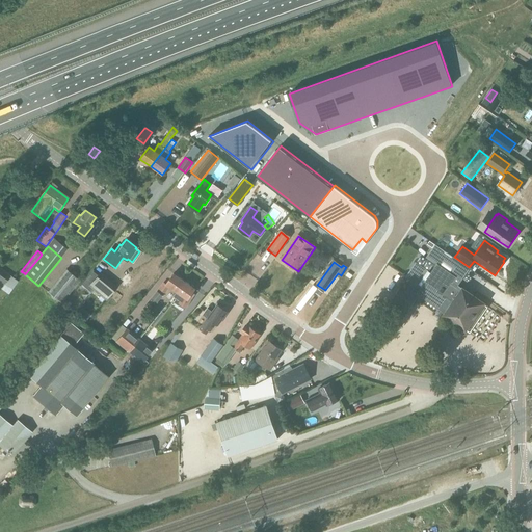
[(419,294),(441,310),(437,314),(443,318),(445,315),(464,329),(483,304),(453,282),(456,276),(437,263),(421,286),(423,287),(418,293),(419,294)]
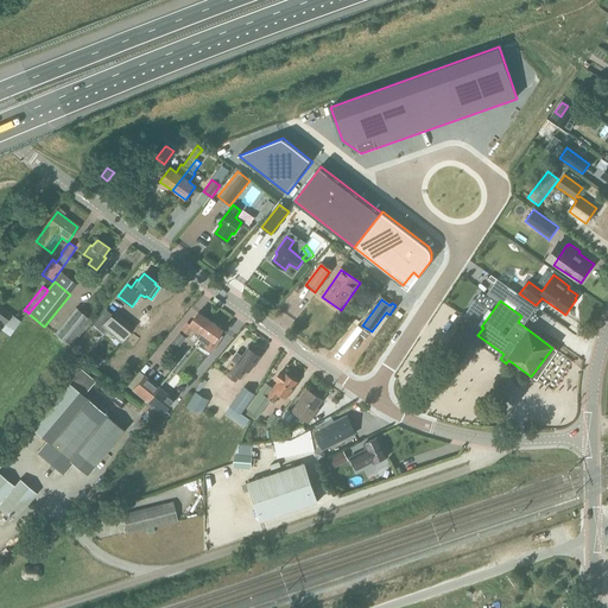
[(12,315),(0,305),(0,321),(5,325),(12,315)]
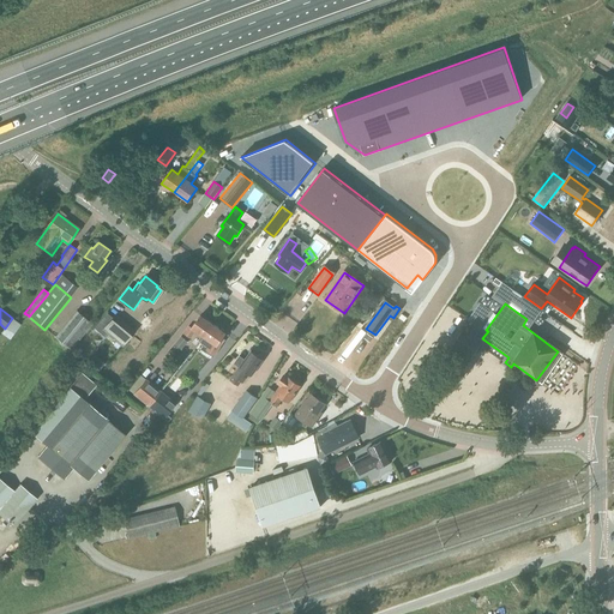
[(72,351),(94,324),(77,311),(55,337),(72,351)]
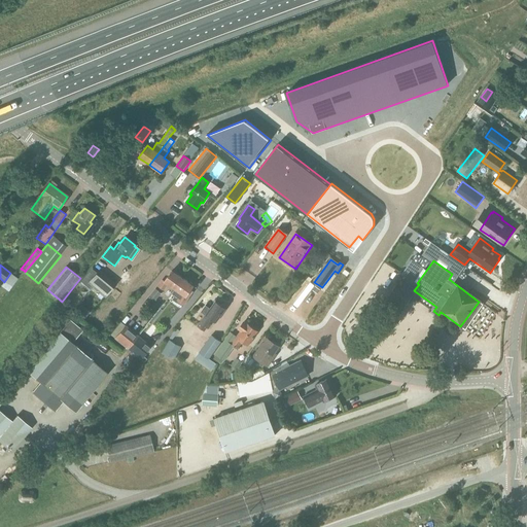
[(175,288),(183,278),(172,271),(165,281),(163,279),(157,286),(164,290),(168,284),(175,288)]
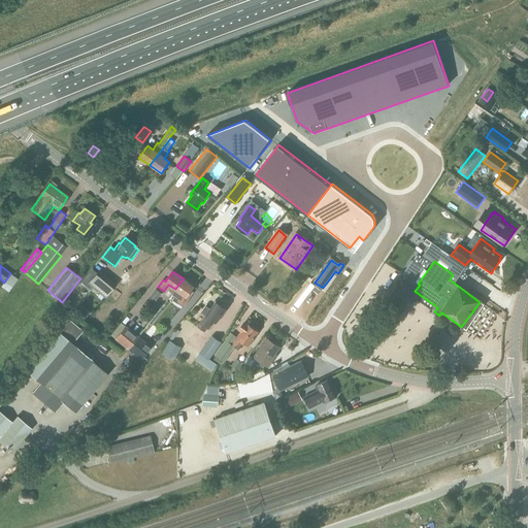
[(103,297),(112,287),(95,272),(87,283),(103,297)]
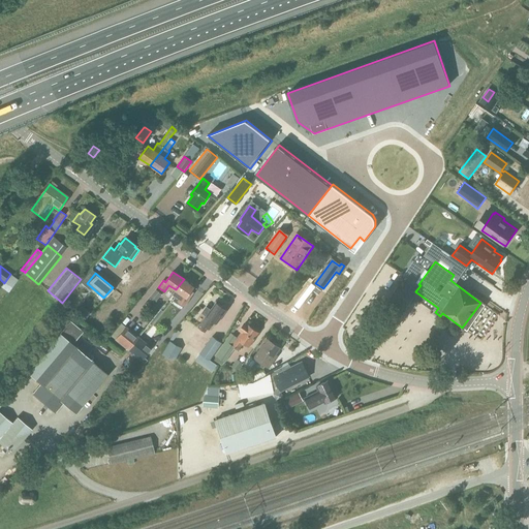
[(390,296),(406,308),(416,292),(415,291),(421,285),(418,284),(416,282),(415,283),(409,278),(406,283),(404,282),(403,285),(400,282),(390,296)]
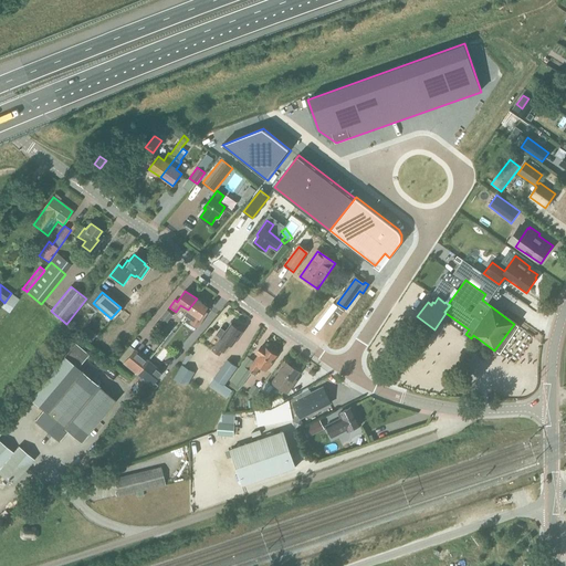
[(189,333),(198,327),(208,313),(205,312),(208,307),(197,299),(188,310),(196,316),(186,329),(189,333)]
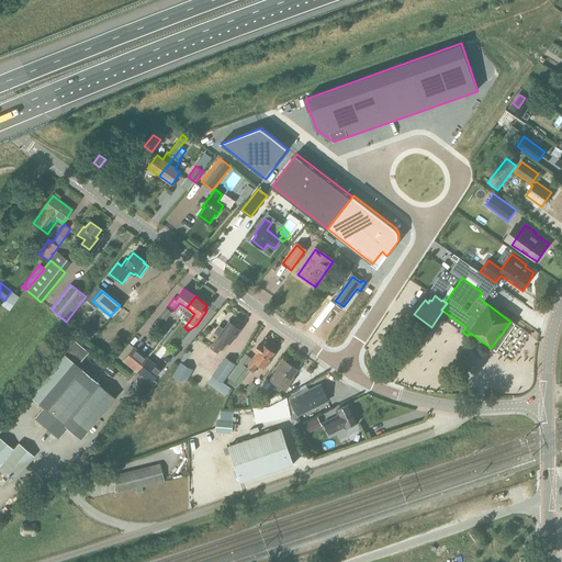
[(10,300),(0,311),(0,312),(7,317),(18,305),(10,300)]
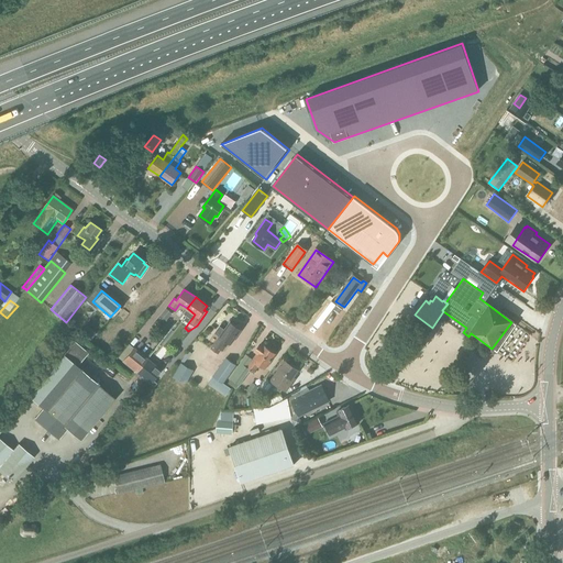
[(122,322),(116,317),(110,322),(117,328),(122,322)]
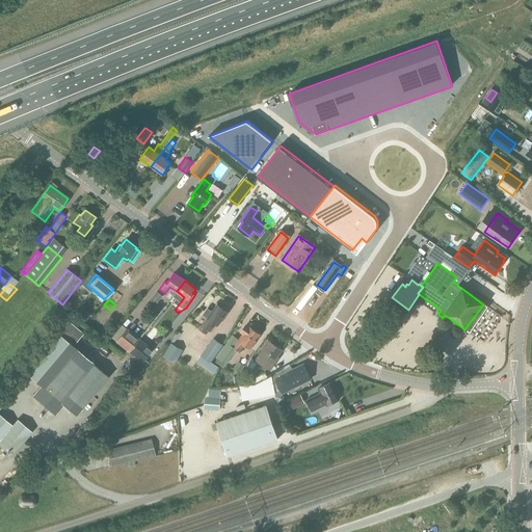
[(218,325),(228,313),(217,304),(212,313),(207,309),(203,315),(208,318),(200,330),(207,335),(215,323),(218,325)]
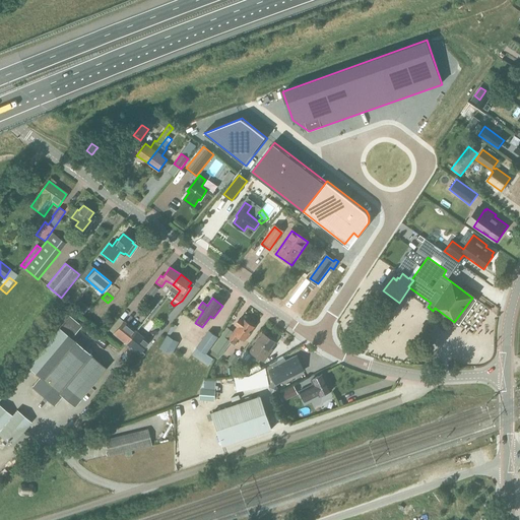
[(69,316),(59,328),(71,338),(81,326),(69,316)]
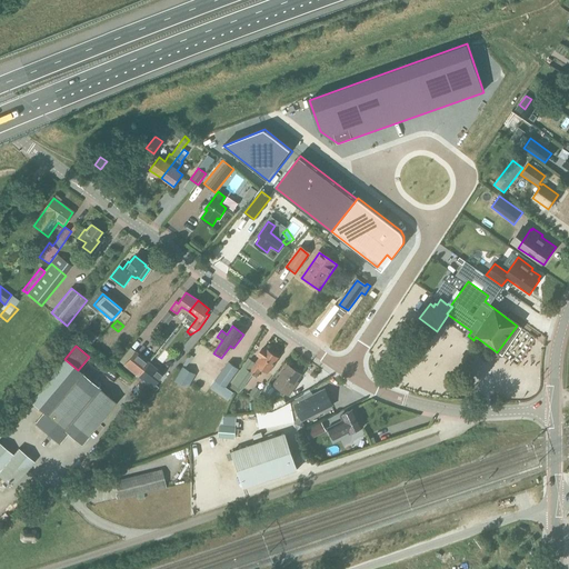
[(119,361),(138,377),(139,376),(149,362),(135,351),(131,348),(119,361)]
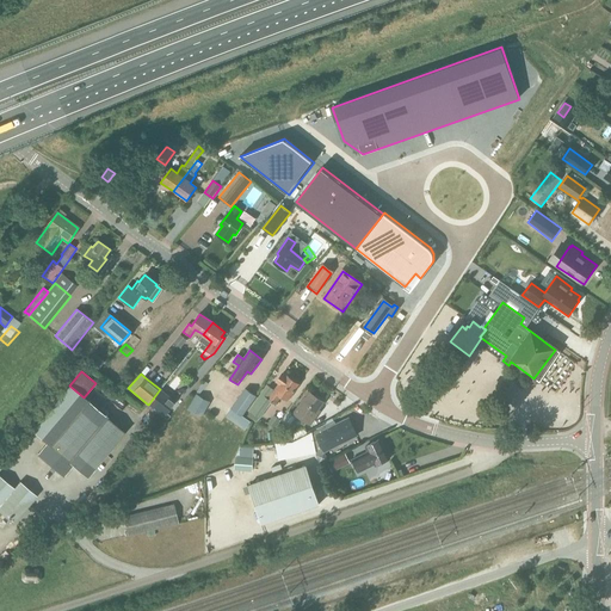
[(289,401),(300,386),(284,374),(277,382),(279,384),(275,390),(266,386),(250,409),(251,411),(247,415),(253,419),(257,415),(260,418),(269,405),(270,401),(275,405),(282,396),(289,401)]
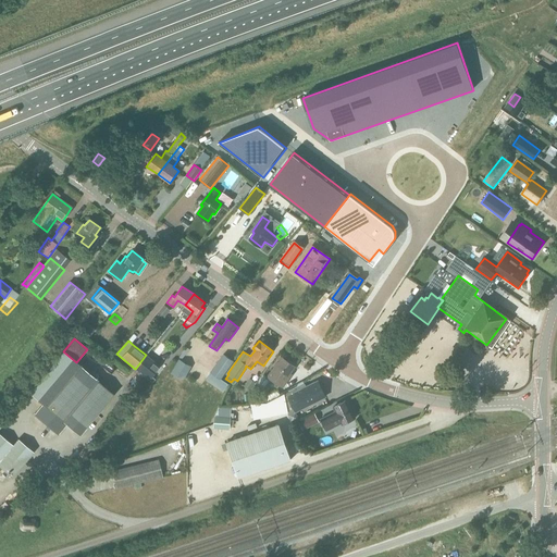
[(182,359),(189,349),(186,347),(182,353),(183,354),(180,357),(182,359)]
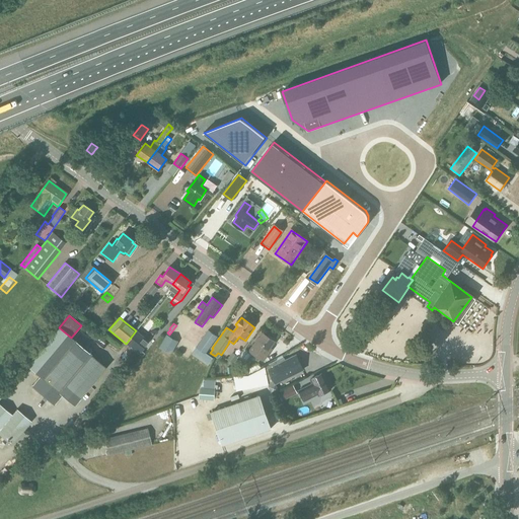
[(71,338),(59,327),(26,365),(40,376),(32,385),(54,403),(62,394),(74,405),(106,367),(71,338)]
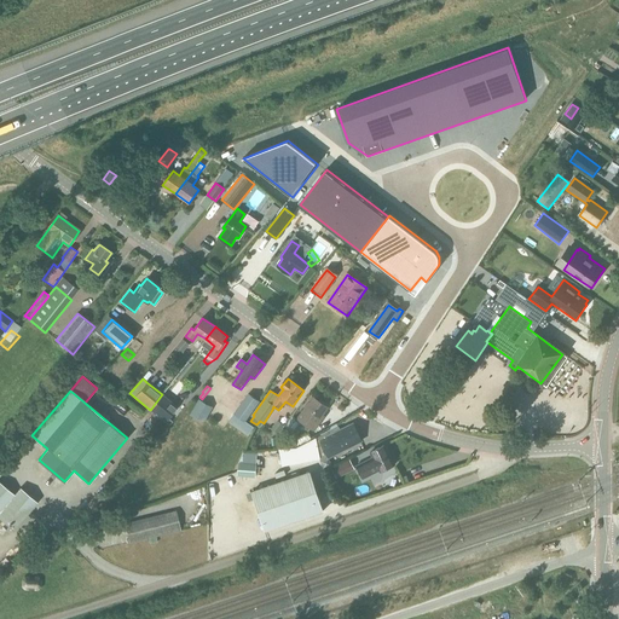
[(254,427),(246,421),(260,401),(248,393),(233,414),(227,422),(248,435),(254,427)]
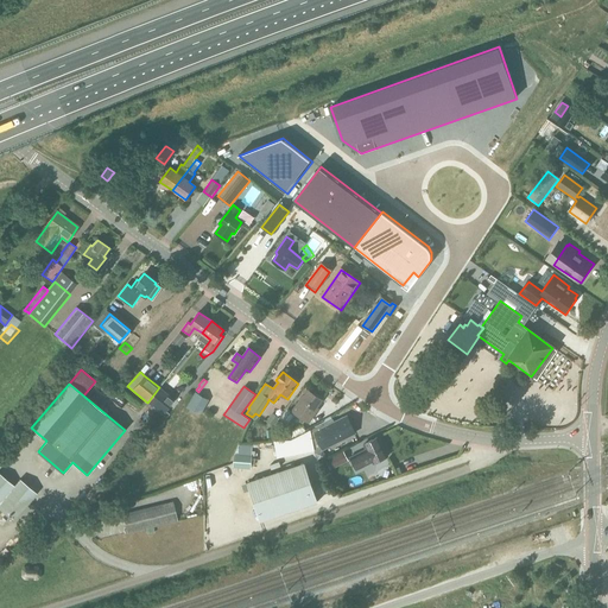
[(159,387),(149,401),(163,412),(175,399),(159,387)]
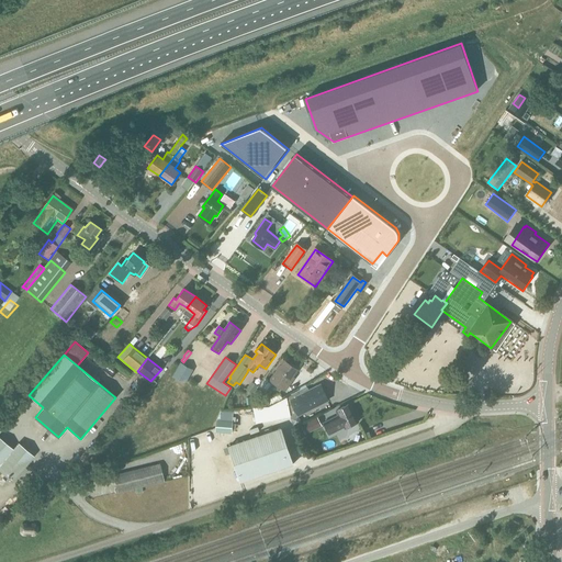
[(282,367),(282,366),(270,382),(265,379),(259,388),(267,393),(267,394),(274,383),(285,391),(292,382),(290,381),(299,370),(287,361),(282,367)]
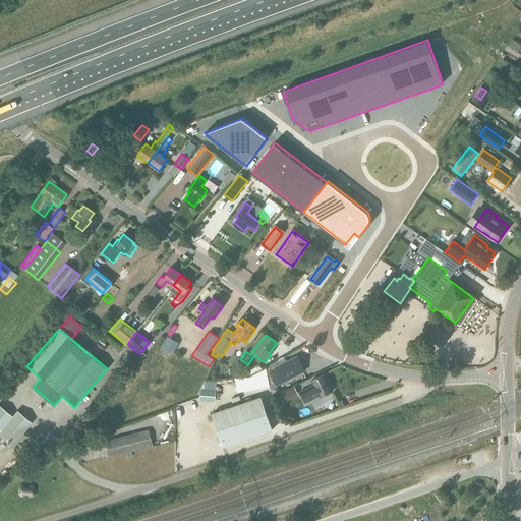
[(172,355),(179,343),(168,336),(160,348),(172,355)]
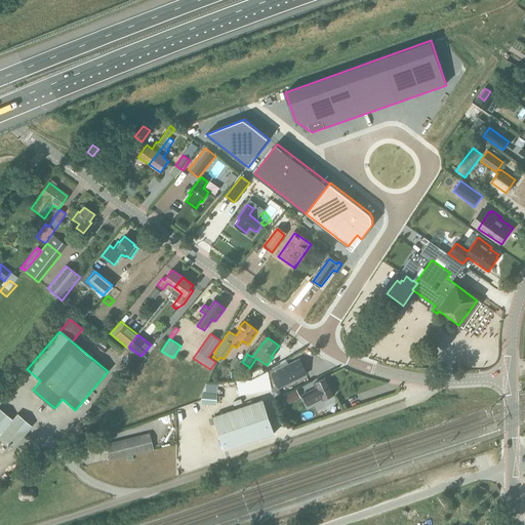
[(270,375),(273,390),(279,387),(280,389),(308,374),(300,360),(270,375)]
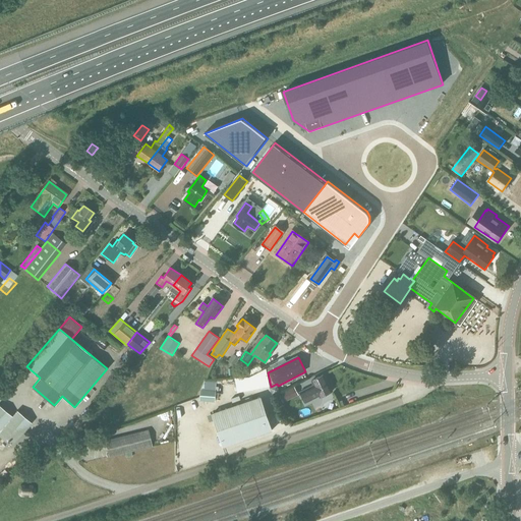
[(249,377),(266,367),(266,366),(263,368),(259,364),(249,370),(249,368),(238,369),(238,366),(235,366),(235,370),(236,370),(236,378),(249,377)]
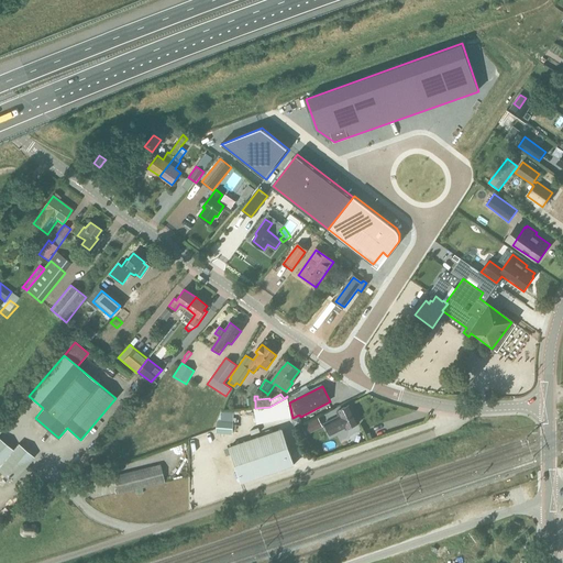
[(291,417),(287,397),(269,407),(273,420),(280,419),(291,417)]
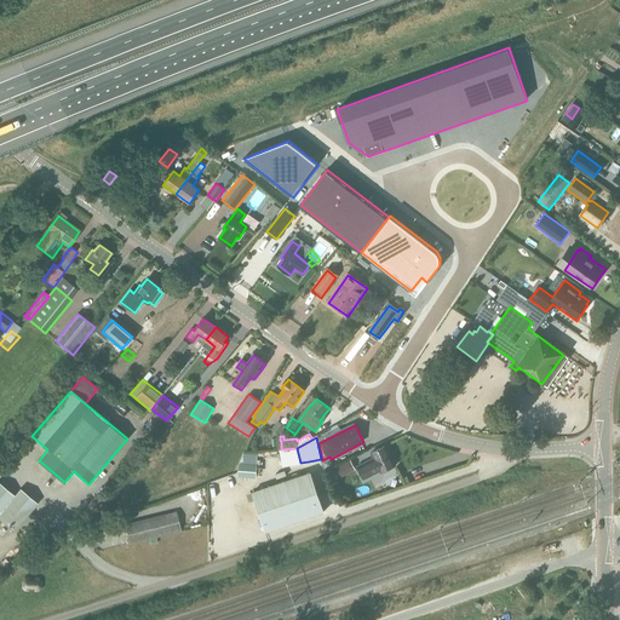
[(382,474),(397,466),(386,447),(372,454),(374,459),(359,468),(365,481),(380,472),(382,474)]
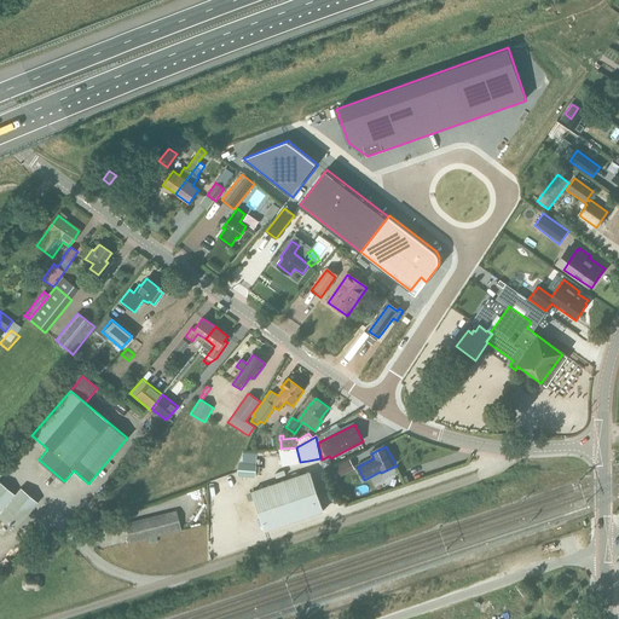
[(256,478),(258,453),(244,452),(239,462),(238,476),(256,478)]
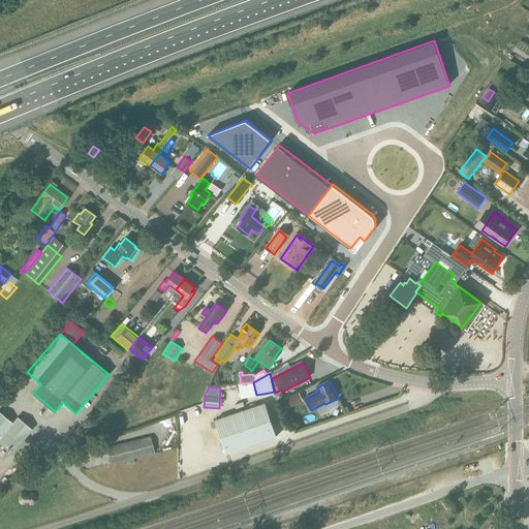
[(285,409),(303,400),(302,397),(300,394),(282,402),(285,409)]
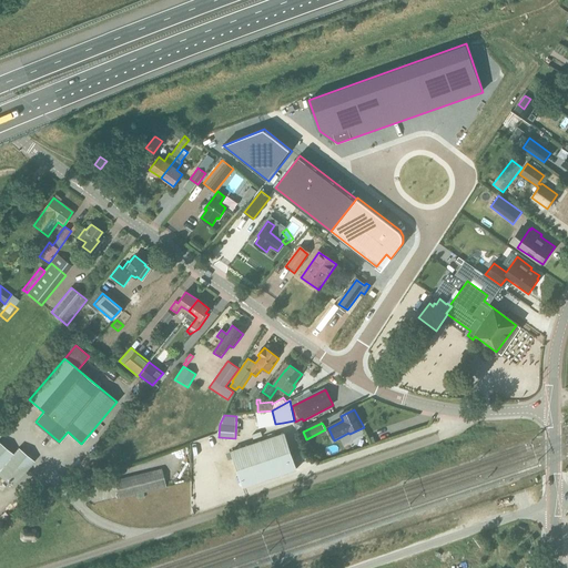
[(244,488),(297,469),(285,434),(232,452),(244,488)]
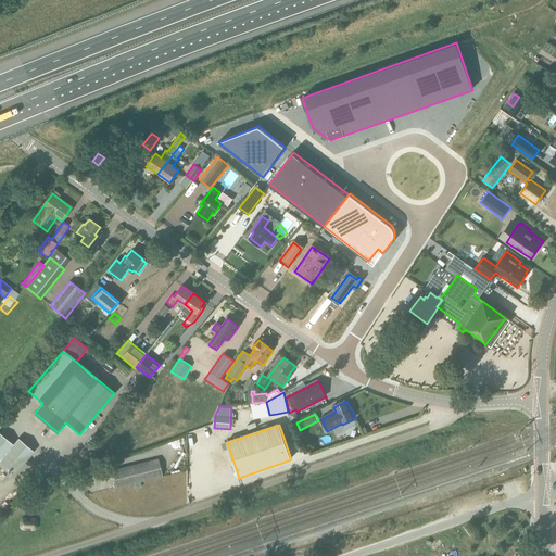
[(0,433),(0,466),(12,477),(33,451),(17,439),(13,444),(0,433)]
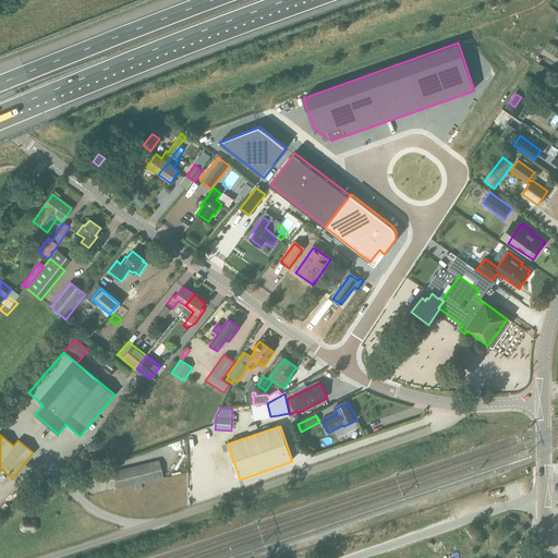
[(119,487),(160,476),(157,463),(114,473),(119,487)]
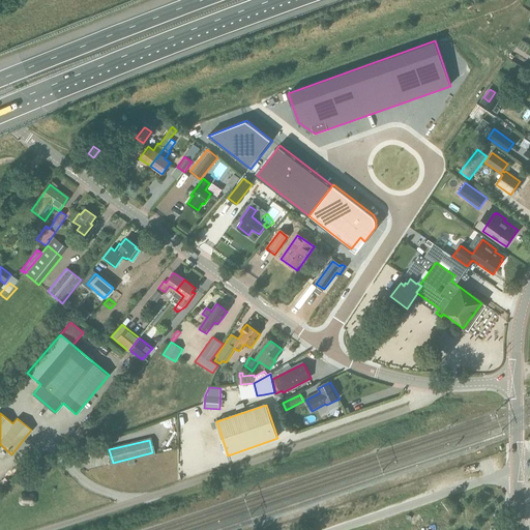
[(165,465),(176,462),(175,457),(163,460),(165,465)]
